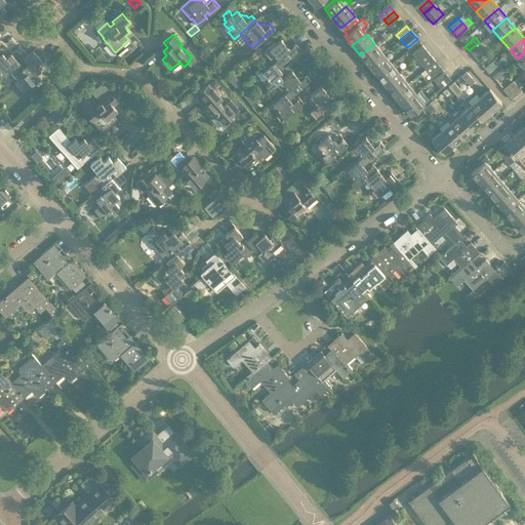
[(294,43),(288,48),(280,39),(276,43),(274,42),(268,47),(264,51),(273,62),(277,67),(279,66),(286,58),(289,55),(290,56),(299,48),(294,43)]
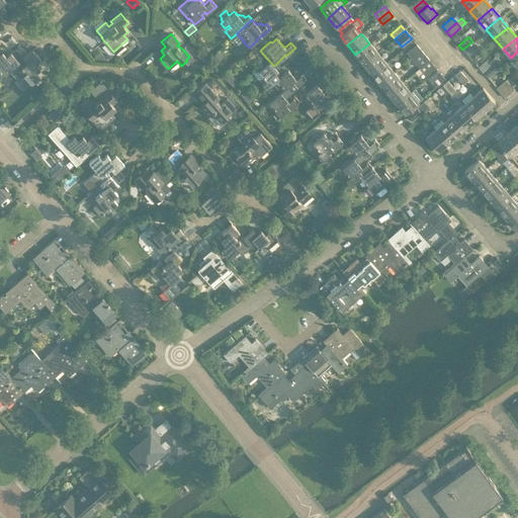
[(466,55),(477,47),(472,41),(462,50),(466,55)]
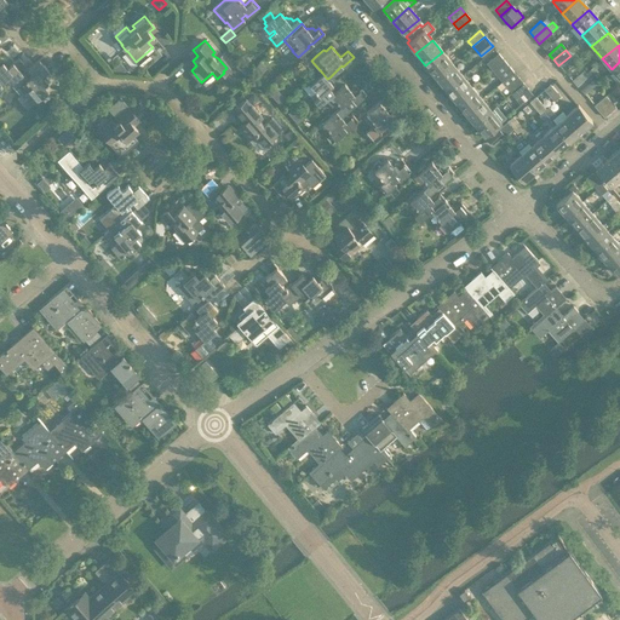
[(435,76),(452,63),(442,52),(425,65),(435,76)]
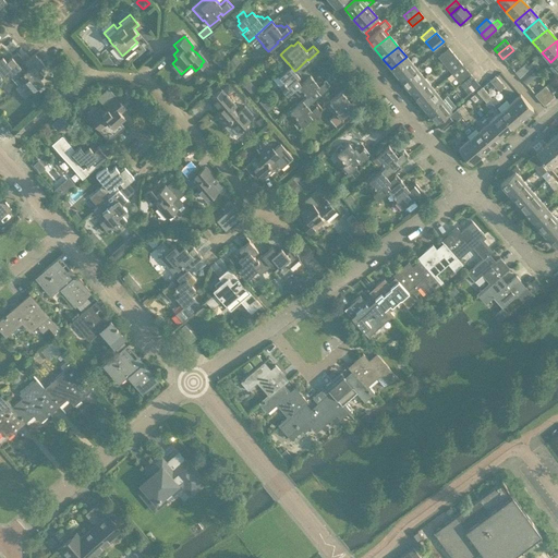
[(443,62),(453,53),(449,49),(438,58),(443,62)]
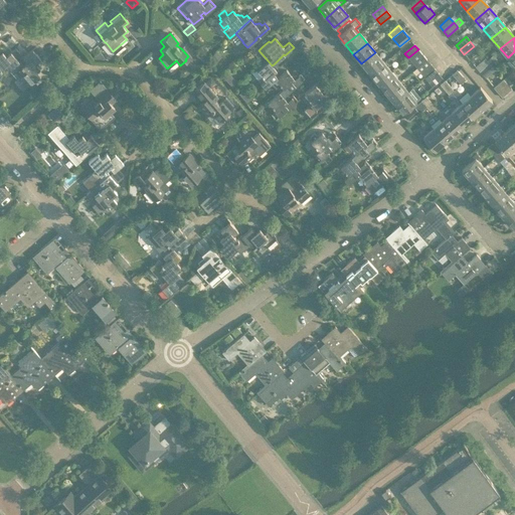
[(14,57),(19,53),(15,48),(5,56),(1,51),(0,52),(0,77),(5,73),(1,69),(5,65),(9,70),(18,62),(14,57)]
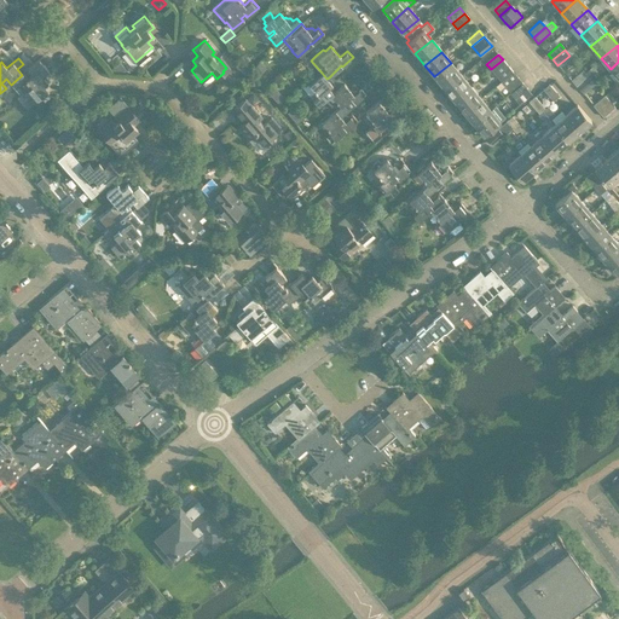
[(42,75),(47,71),(38,59),(27,69),(32,75),(27,80),(22,75),(11,85),(19,93),(24,90),(35,102),(47,92),(42,86),(47,81),(42,75)]
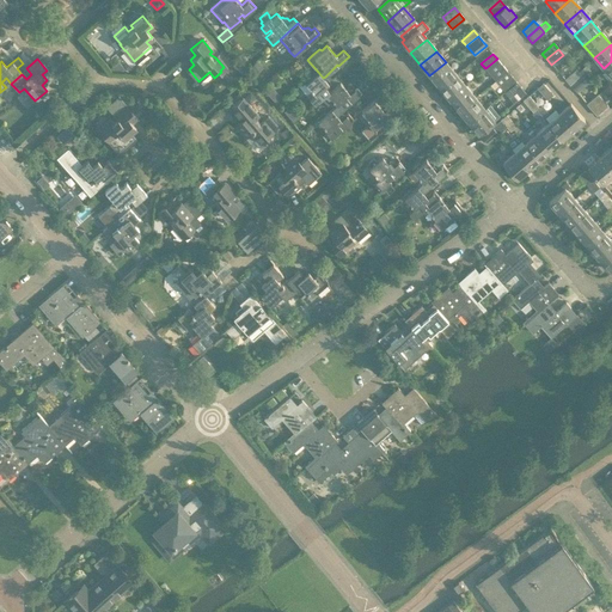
[(490,75),(502,66),(497,59),(485,68),(490,75)]
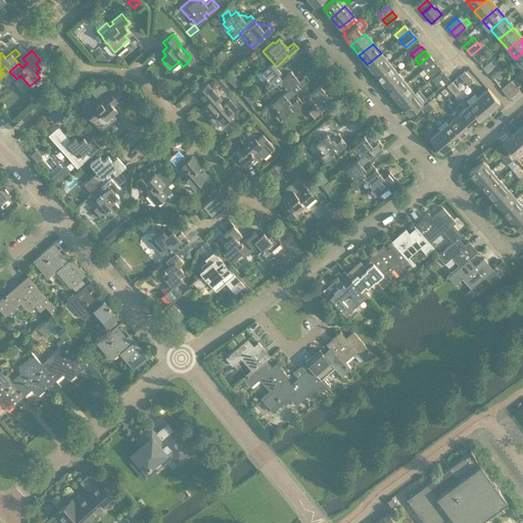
[(214,57),(217,61),(223,55),(219,52),(214,57)]
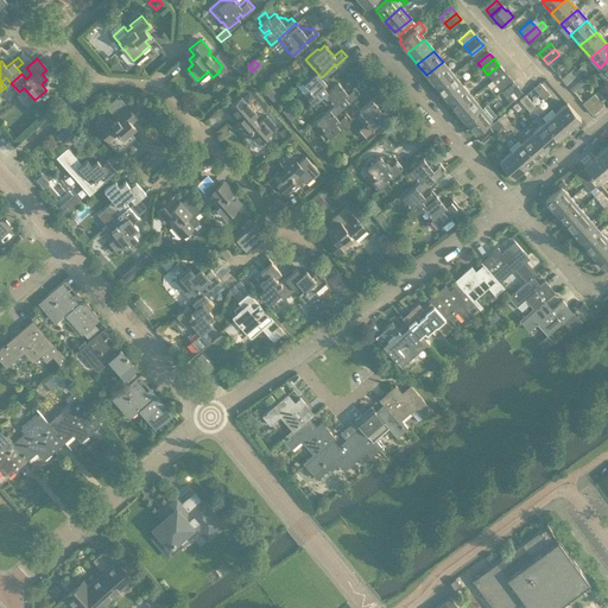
[(436,87),(453,74),(443,62),(426,75),(436,87)]
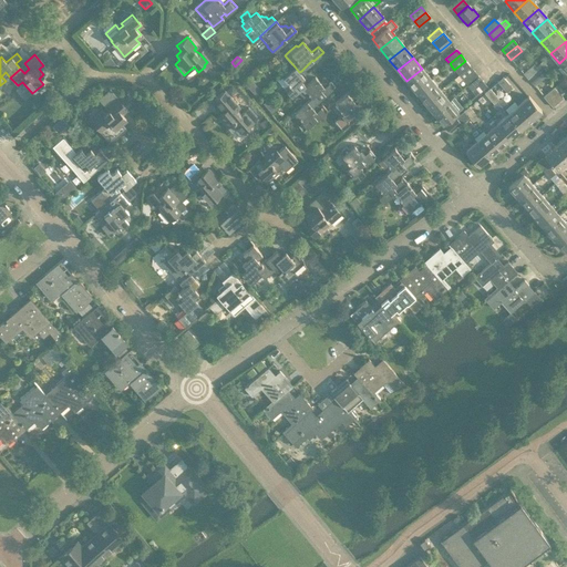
[(533,74),(537,70),(533,64),(527,69),(533,74)]
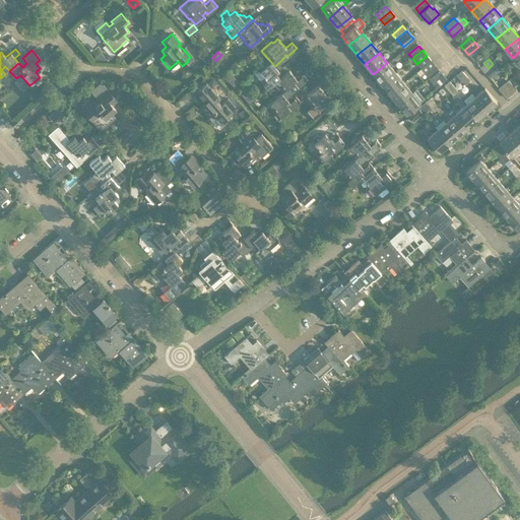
[(276,65),(274,66),(270,61),(265,65),(264,64),(258,69),(267,80),(263,84),(267,89),(273,83),(277,79),(288,69),(284,65),(281,67),(279,65),(278,65),(277,66),(276,65)]
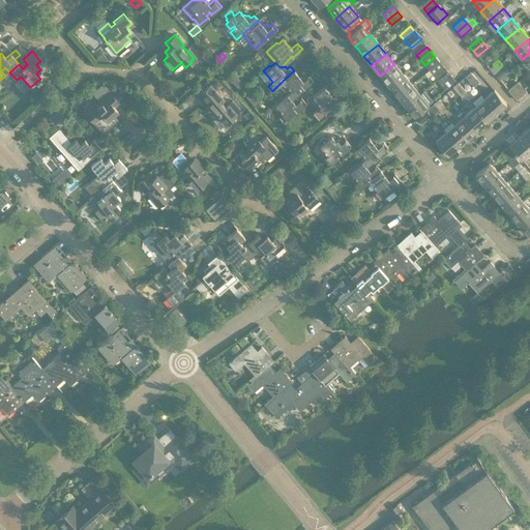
[(388,85),(403,74),(394,64),(380,76),(388,85)]
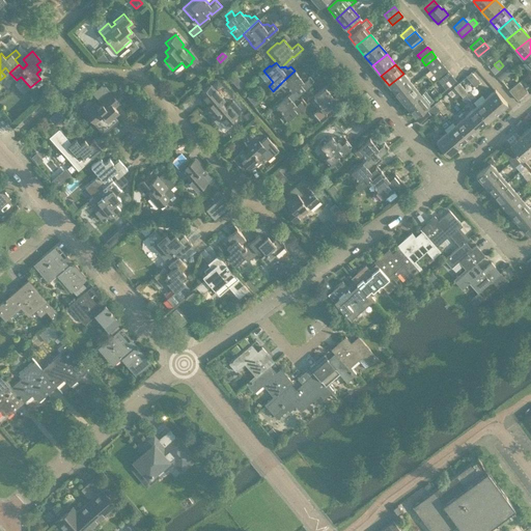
[(494,74),(499,70),(494,64),(488,68),(494,74)]
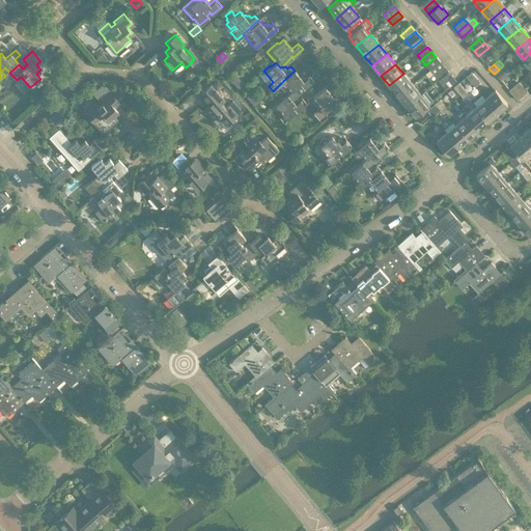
[(438,80),(448,72),(444,66),(434,75),(438,80)]
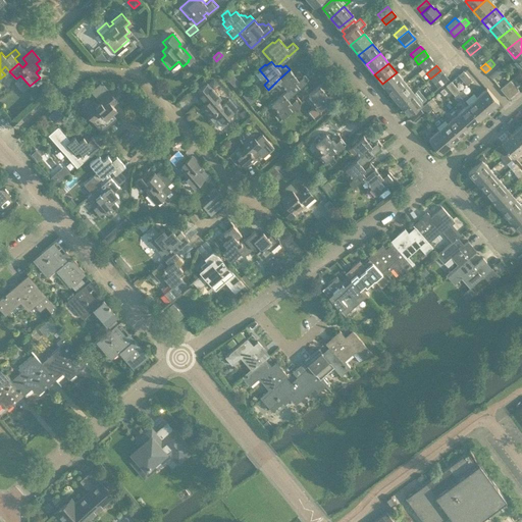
[(487,73),(491,79),(502,70),(498,65),(487,73)]
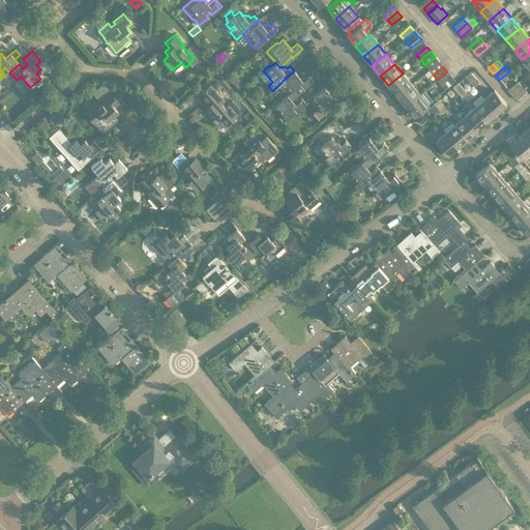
[(300,74),(298,76),(294,70),(283,81),(278,85),(287,93),(286,94),(291,99),(291,98),(299,91),(302,88),(303,88),(313,81),(307,76),(306,77),(303,75),(301,75),(300,75),(300,74)]
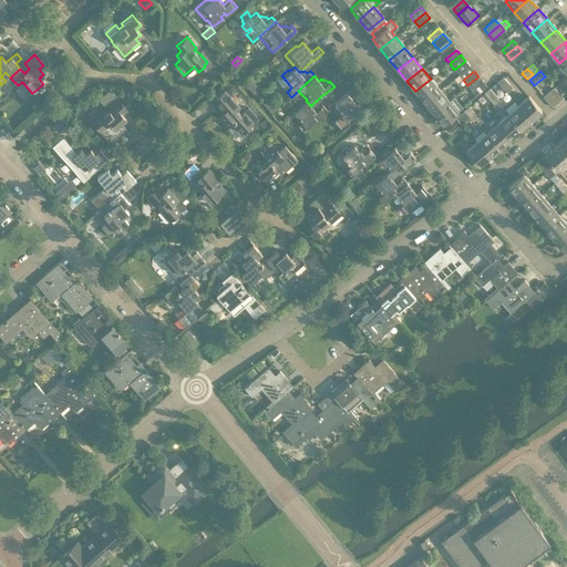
[(472,90),(483,82),(478,76),(467,85),(472,90)]
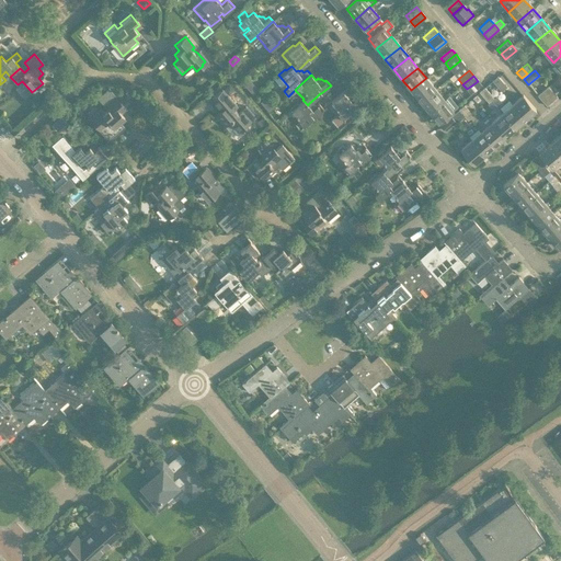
[(501,91),(506,87),(497,76),(492,81),(501,91)]
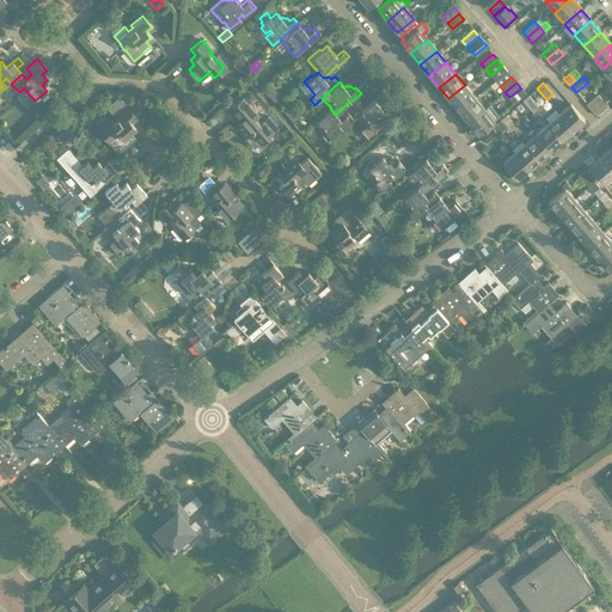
[(458,110),(475,97),(465,85),(448,98),(458,110)]
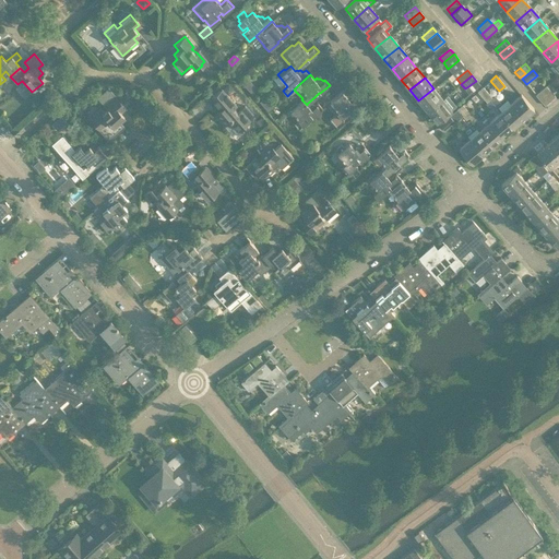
[(549,100),(555,96),(545,86),(540,90),(549,100)]
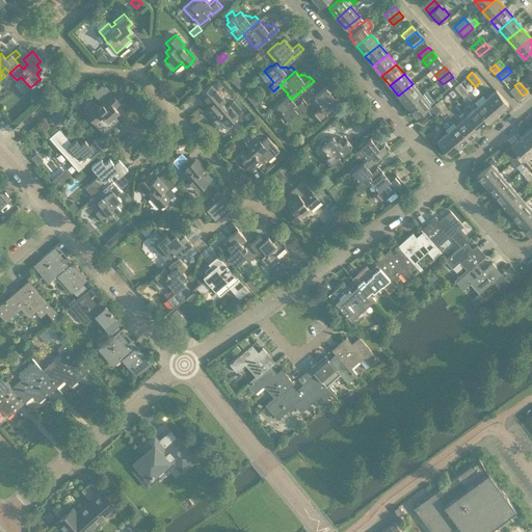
[(458,92),(463,87),(459,83),(454,87),(458,92)]
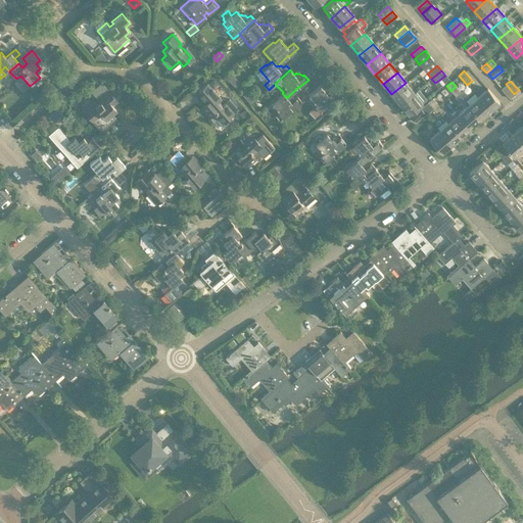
[(115,108),(111,104),(116,100),(101,83),(92,90),(101,100),(95,105),(94,104),(86,111),(89,114),(88,115),(92,121),(97,126),(99,124),(103,128),(109,122),(114,117),(110,112),(115,108)]
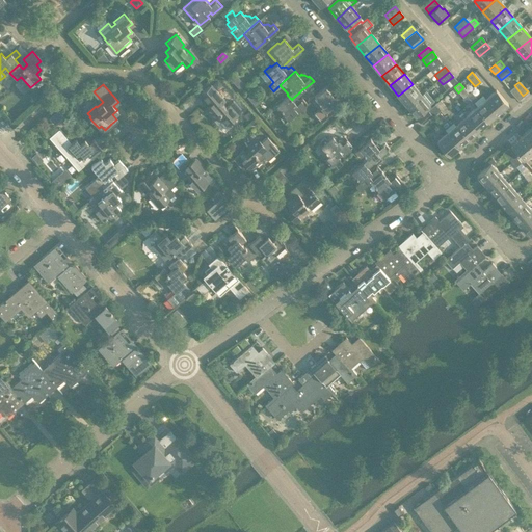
[(224,101),(216,90),(211,84),(200,94),(210,105),(205,108),(217,123),(222,117),(227,123),(232,118),(240,110),(233,101),(227,107),(222,103),(224,101)]
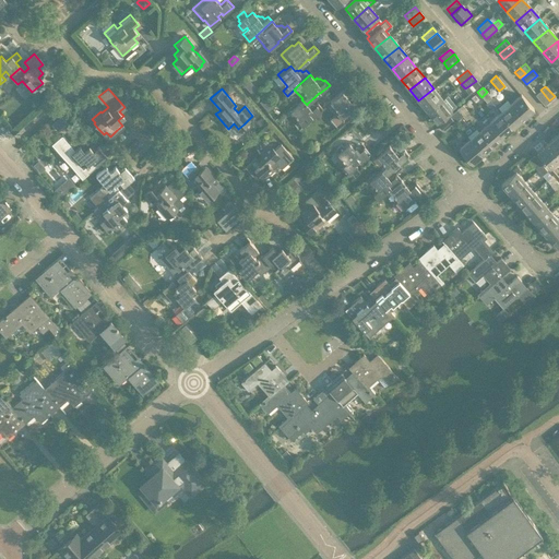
[(427,111),(442,98),(433,88),(418,100),(427,111)]
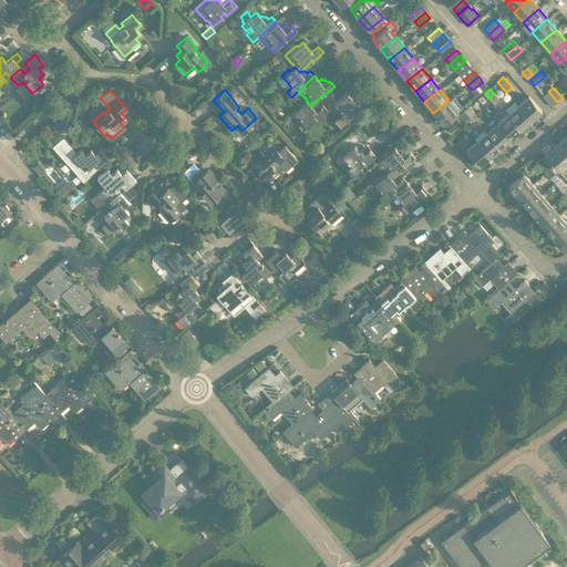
[(552,107),(557,102),(548,91),(543,96),(552,107)]
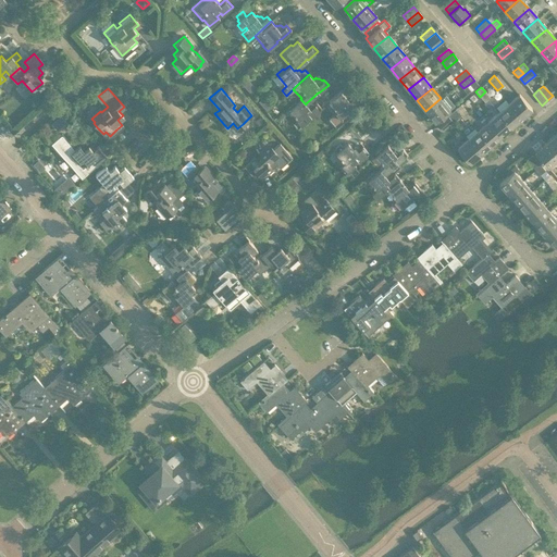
[(347,94),(345,96),(341,90),(329,101),(337,111),(327,119),(335,128),(351,114),(347,109),(349,108),(350,109),(360,100),(355,95),(351,98),(347,94)]
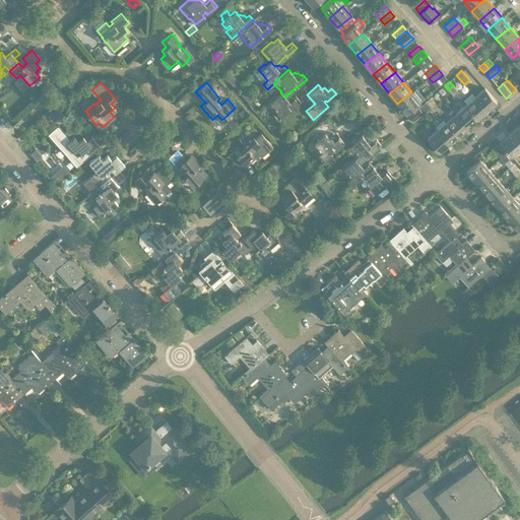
[(452,94),(457,90),(453,85),(448,90),(452,94)]
